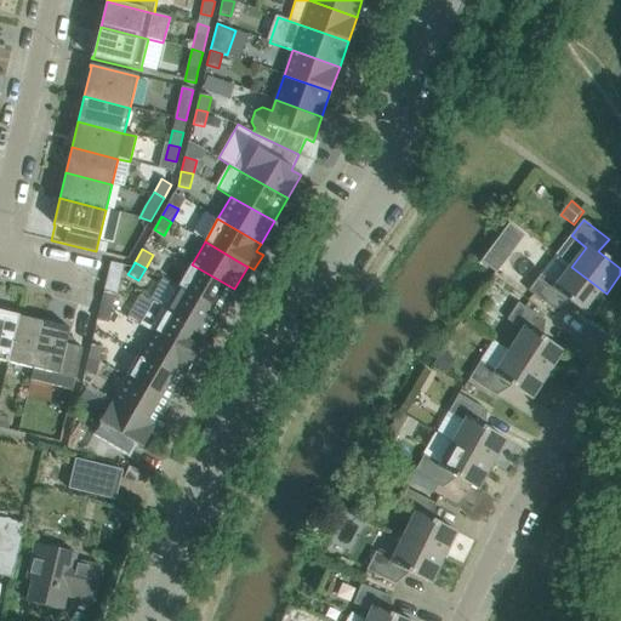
[(234,289),(192,265),(178,286),(222,312),(234,289)]
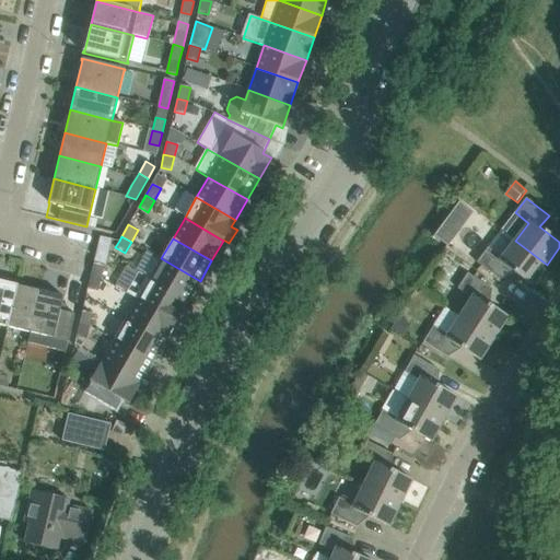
[(531,287),(547,265),(515,241),(501,258),(488,248),(476,263),(499,280),(508,268),(531,287)]
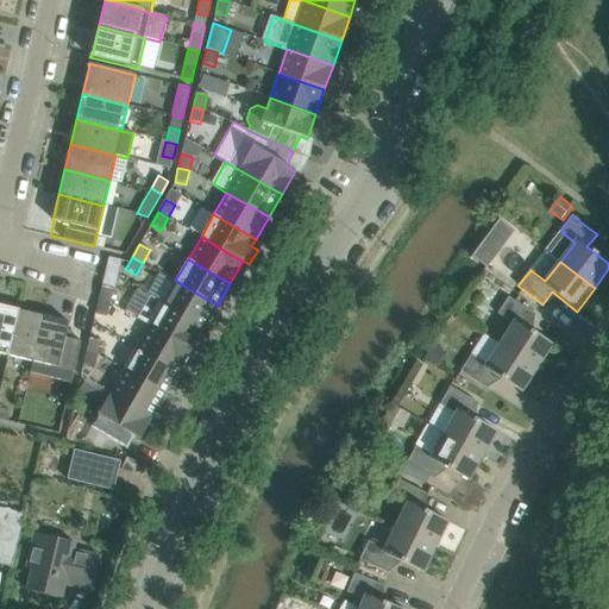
[(205,328),(218,306),(175,281),(162,303),(205,328)]
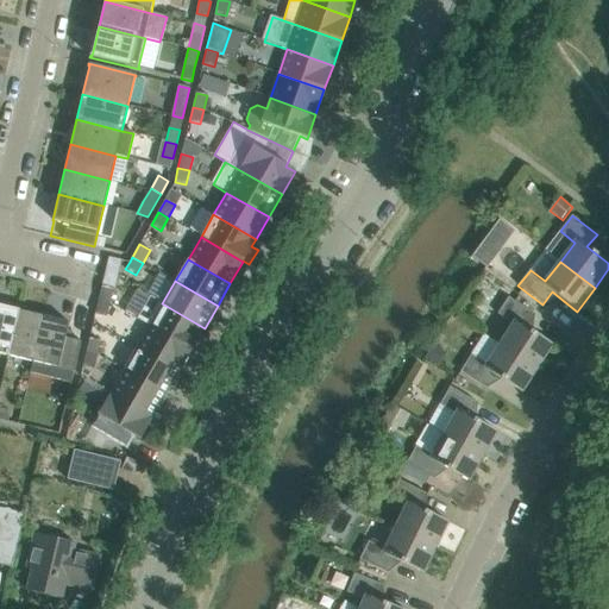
[(101,286),(99,300),(110,303),(113,289),(101,286)]
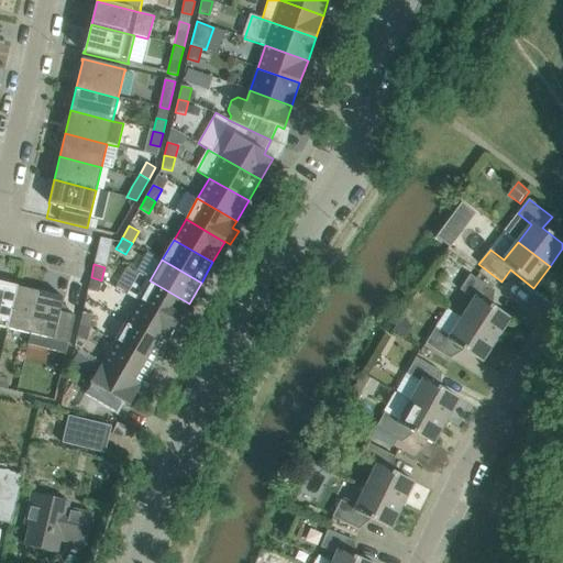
[(189,304),(150,280),(139,274),(127,295),(138,301),(177,323),(183,327),(184,326),(190,313),(185,310),(189,304)]
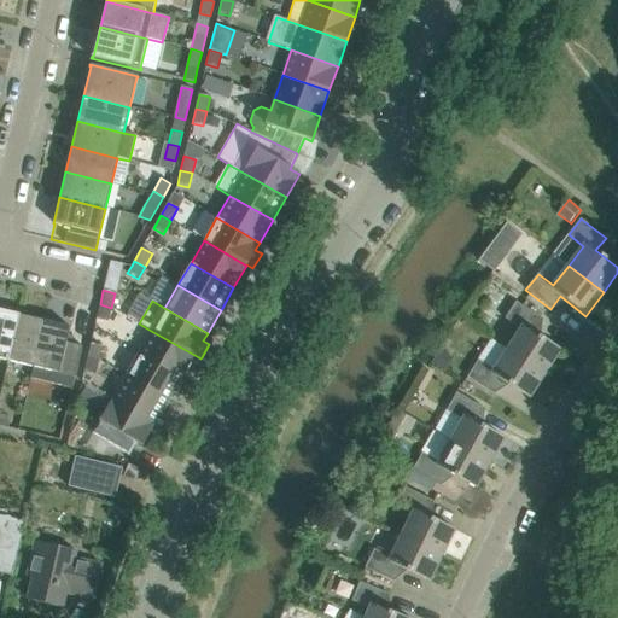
[(520,330),(507,349),(544,374),(560,349),(534,332),(542,319),(516,302),(505,319),(520,330)]
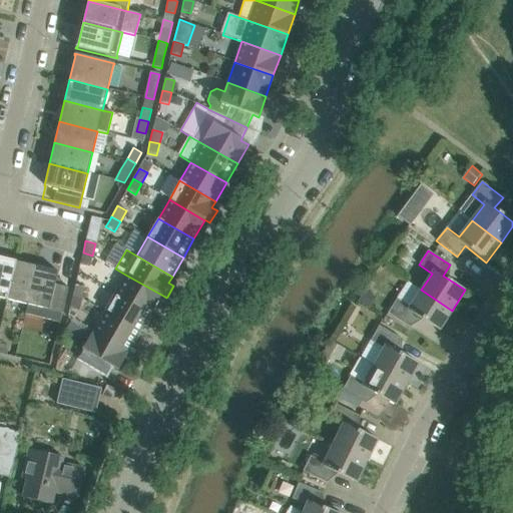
[(89,267),(92,255),(83,252),(80,265),(89,267)]
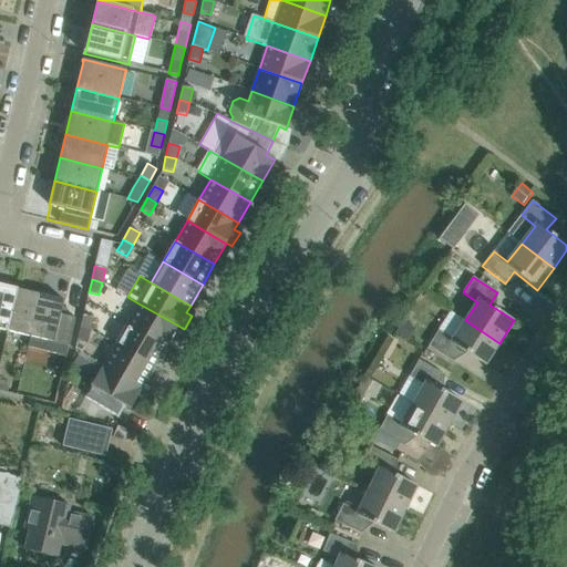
[(0,329),(7,331),(17,289),(0,285),(0,329)]
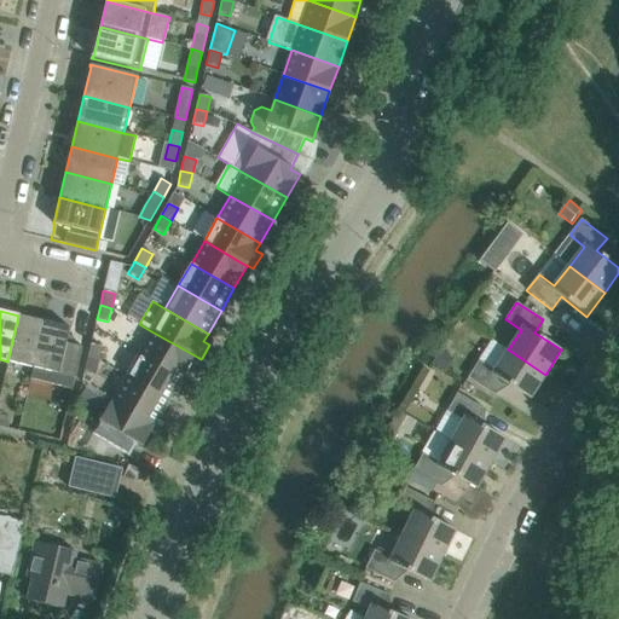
[(33,368),(44,322),(18,316),(7,362),(33,368)]
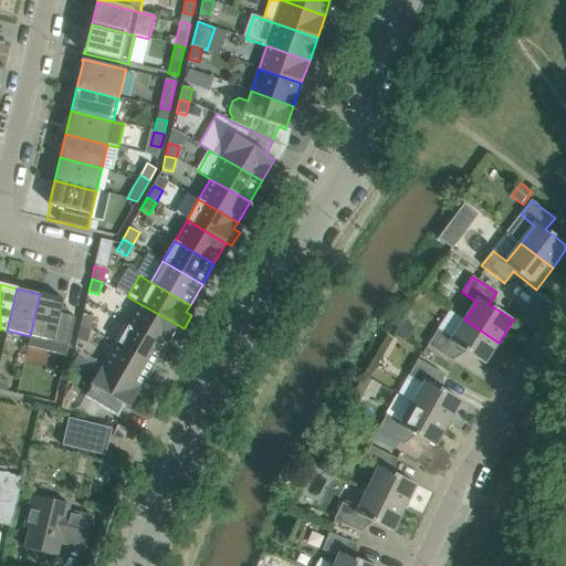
[(69,345),(75,317),(61,314),(64,300),(40,294),(30,336),(28,347),(66,356),(69,345)]
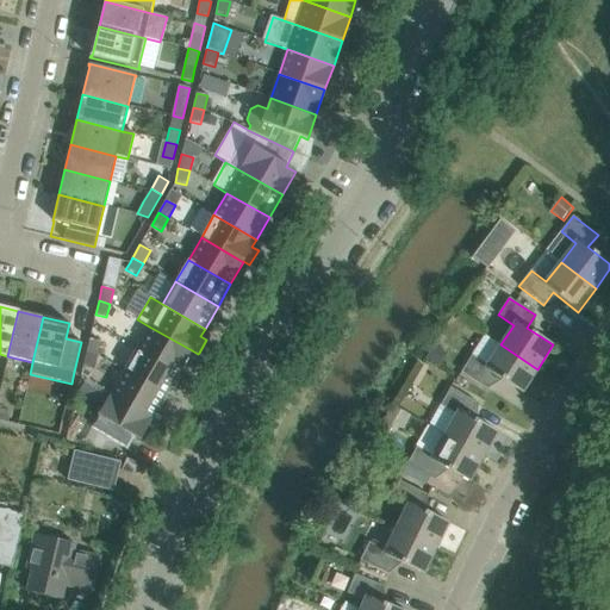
[(179,373),(192,350),(149,327),(137,349),(179,373)]
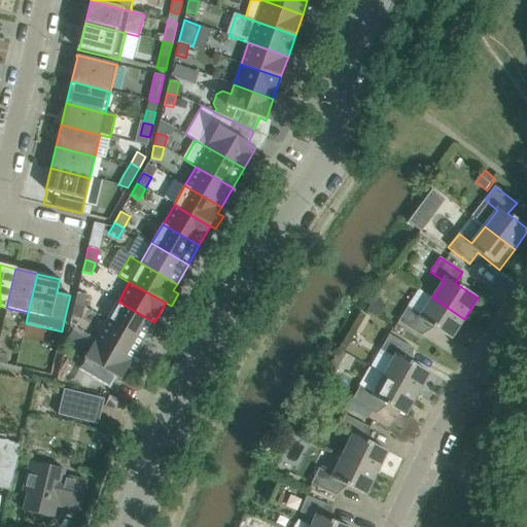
[(419,289),(398,321),(421,337),(428,325),(433,328),(451,340),(464,319),(432,297),(419,289)]
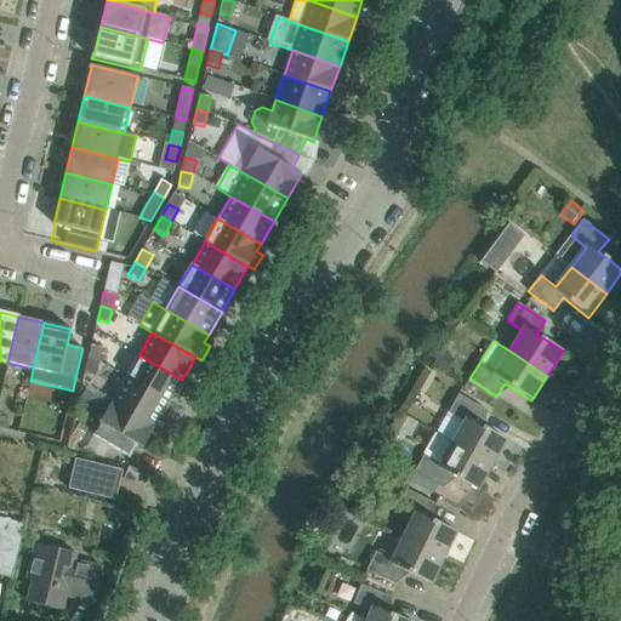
[(91,345),(87,359),(100,362),(102,348),(91,345)]
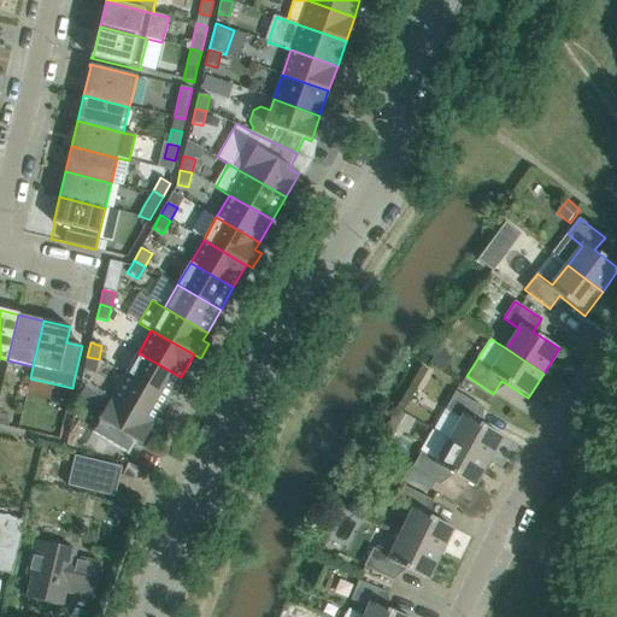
[(440,350),(432,363),(444,370),(451,357),(440,350)]
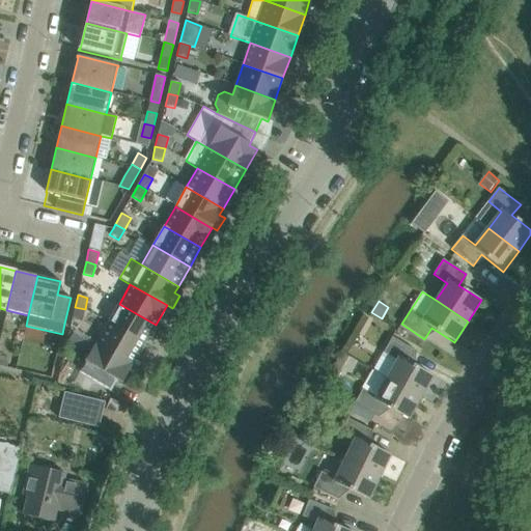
[(156,325),(119,304),(108,323),(144,344),(148,337),(155,340),(161,328),(156,325)]
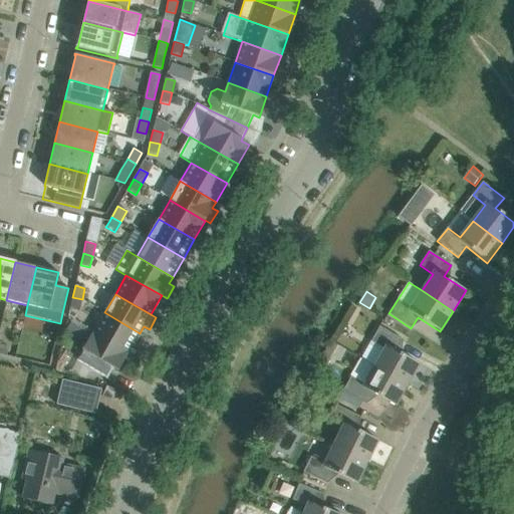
[(72,297),(69,309),(79,311),(82,299),(72,297)]
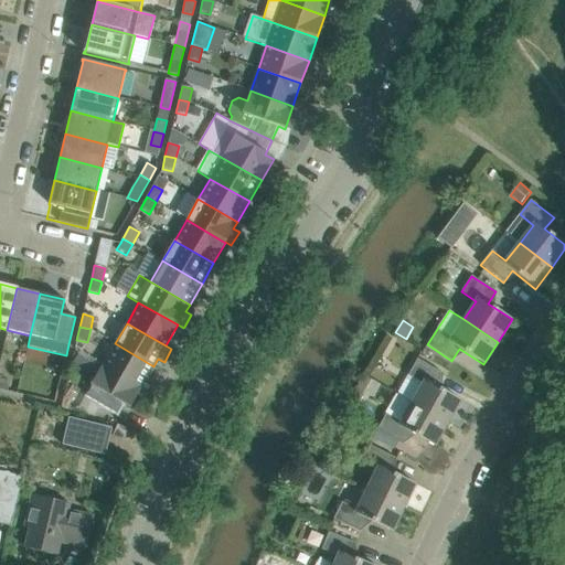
[(142,386),(153,366),(115,343),(103,364),(142,386)]
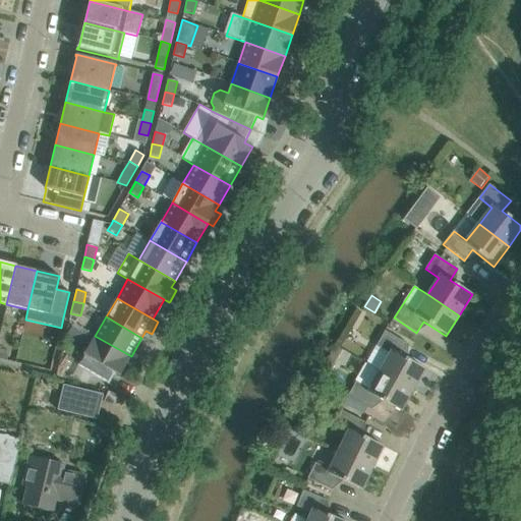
[(72,326),(65,338),(75,344),(82,332),(72,326)]
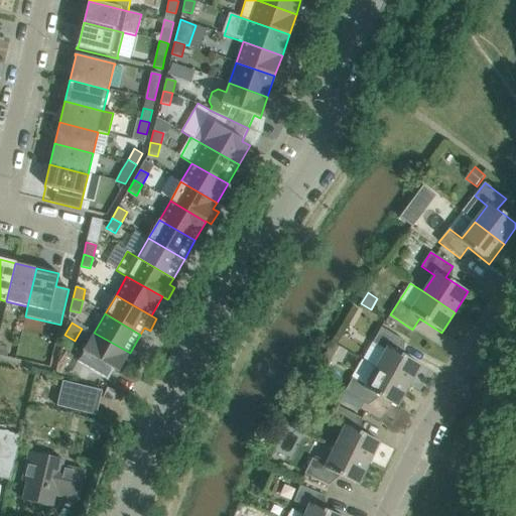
[(381,328),(363,361),(408,386),(420,365),(403,356),(397,353),(404,341),(381,328)]
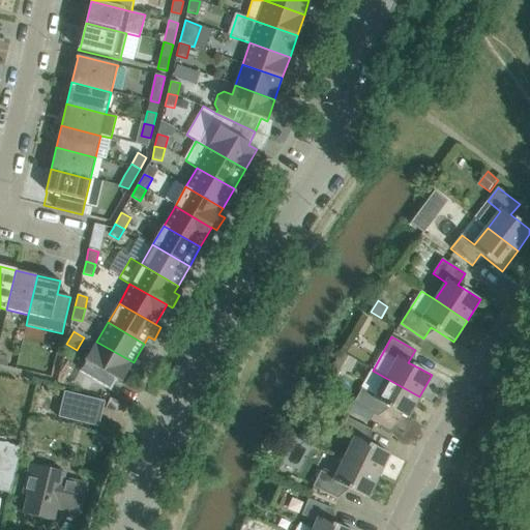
[(121,383),(134,362),(96,342),(85,361),(95,367),(89,379),(110,390),(117,380),(121,383)]
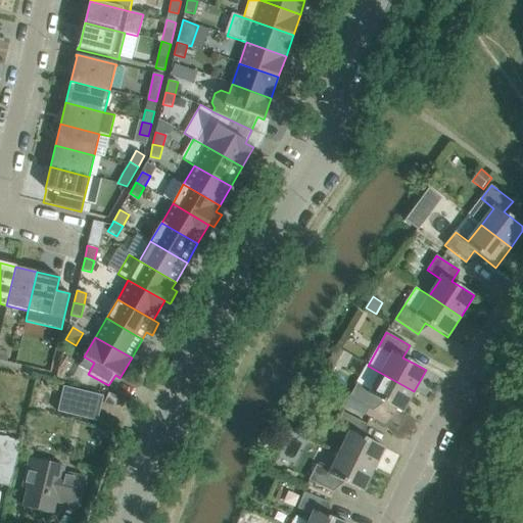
[(338,348),(330,362),(338,367),(345,352),(338,348)]
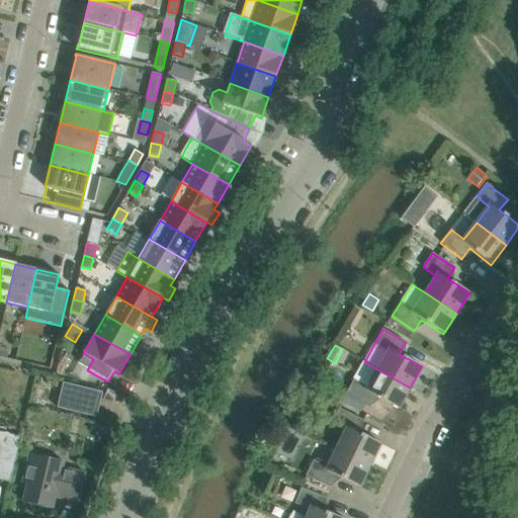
[(8,350),(0,347),(0,357),(6,359),(8,350)]
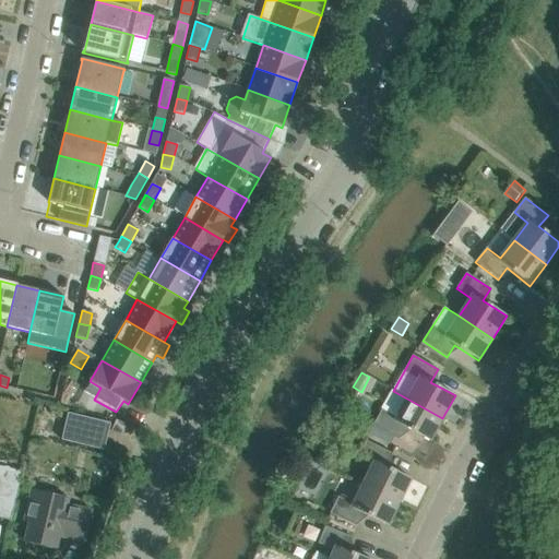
[(393,391),(372,426),(394,438),(397,440),(405,427),(411,431),(430,441),(442,418),(393,391)]
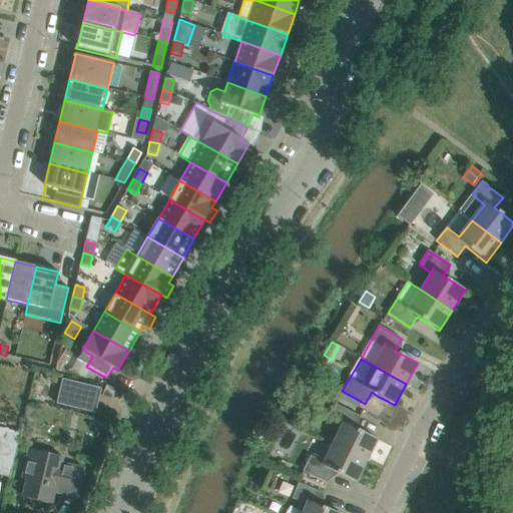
[(56,404),(95,413),(101,389),(62,379),(56,404)]
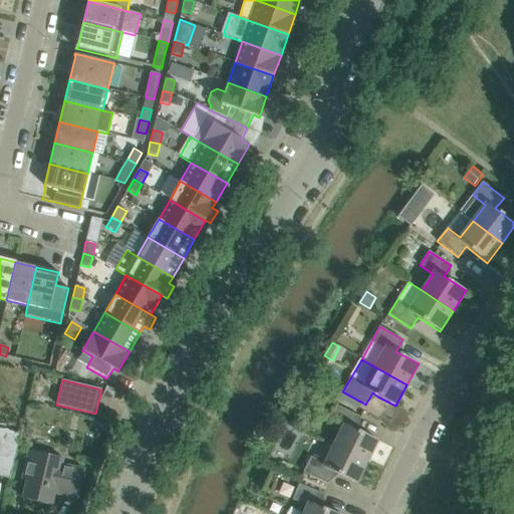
[(112,401),(116,391),(106,386),(102,396),(112,401)]
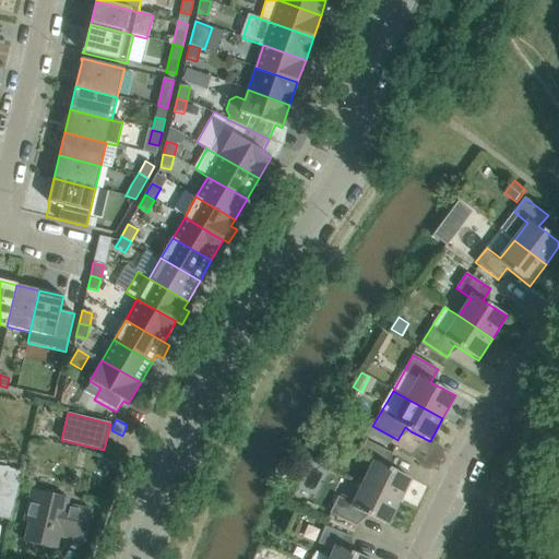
[(364,420),(359,429),(391,444),(394,438),(372,426),(364,420)]
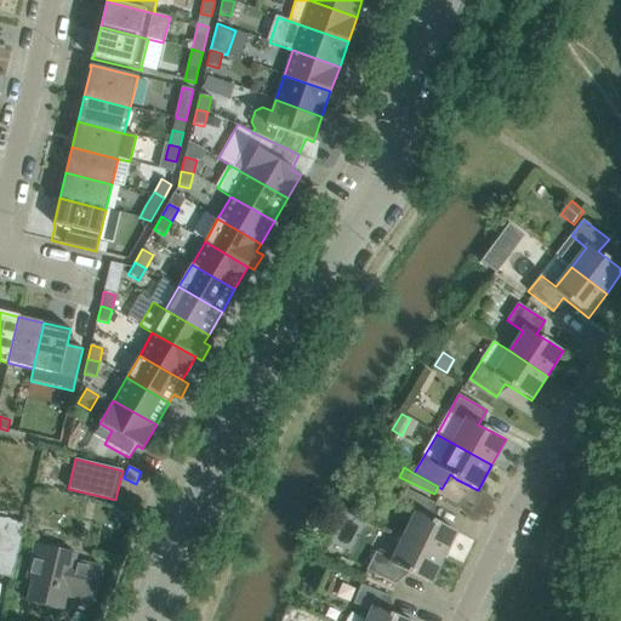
[(414,517),(403,539),(444,558),(456,533),(428,518),(434,503),(406,489),(397,508),(414,517)]
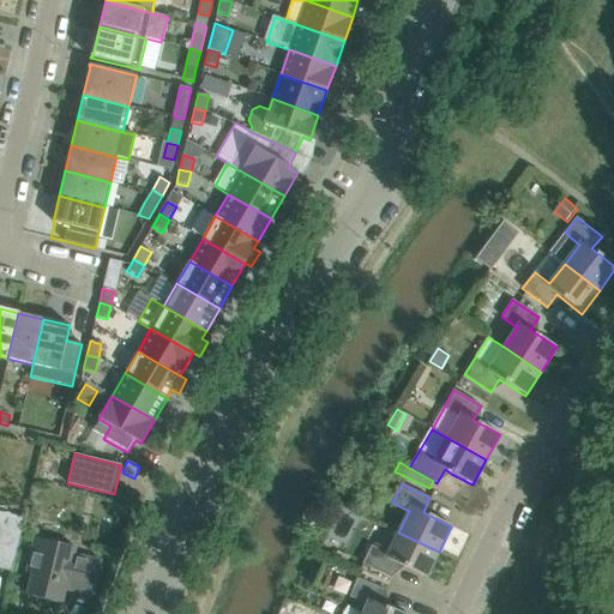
[(0,548),(17,553),(25,518),(0,512),(0,548)]
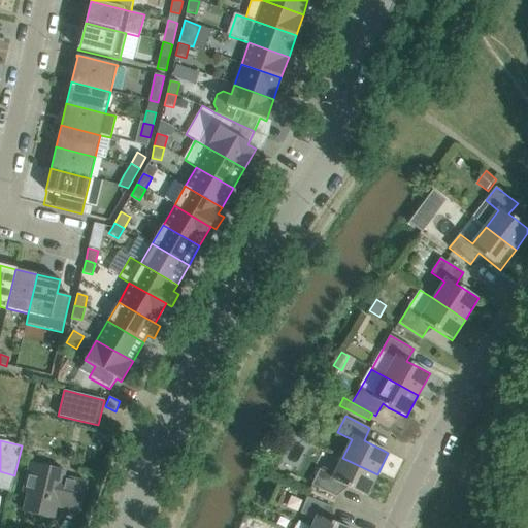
[(366,497),(377,474),(342,458),(333,476),(319,469),(311,485),(336,497),(341,485),(366,497)]
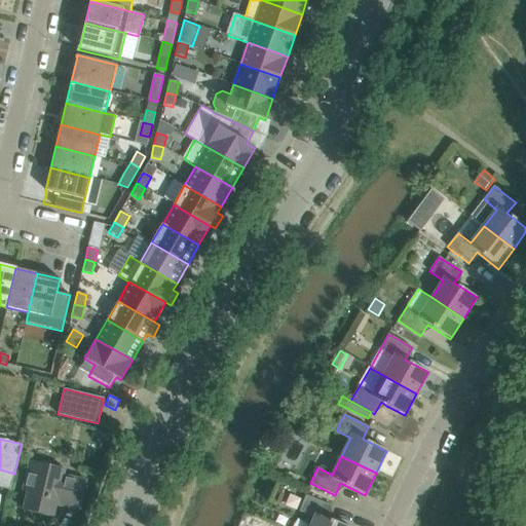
[(86,481),(63,475),(65,468),(30,460),(23,491),(28,492),(23,510),(53,517),(55,505),(79,511),(86,481)]
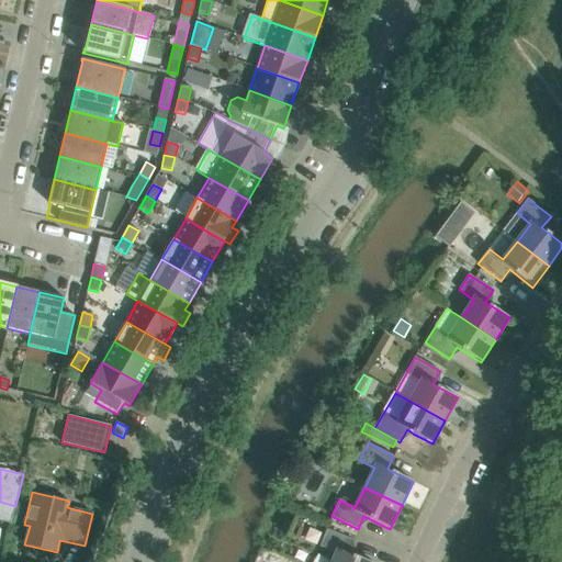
[(336,553),(332,561),(369,561),(348,553),(353,540),(326,529),(319,547),(336,553)]
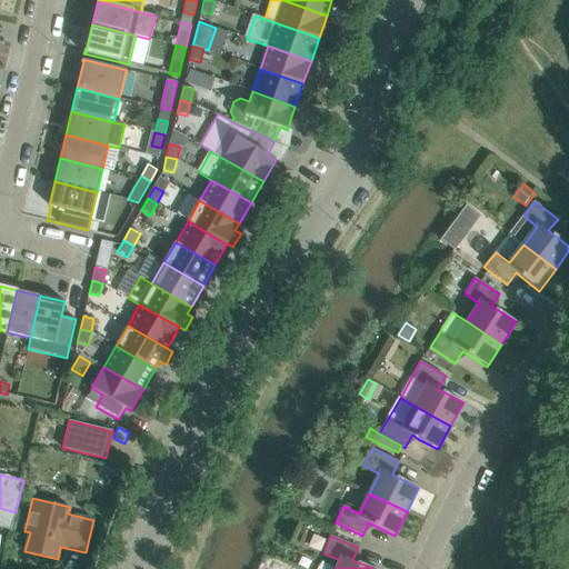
[(268,559),(263,568),(278,568),(280,563),(268,559)]
